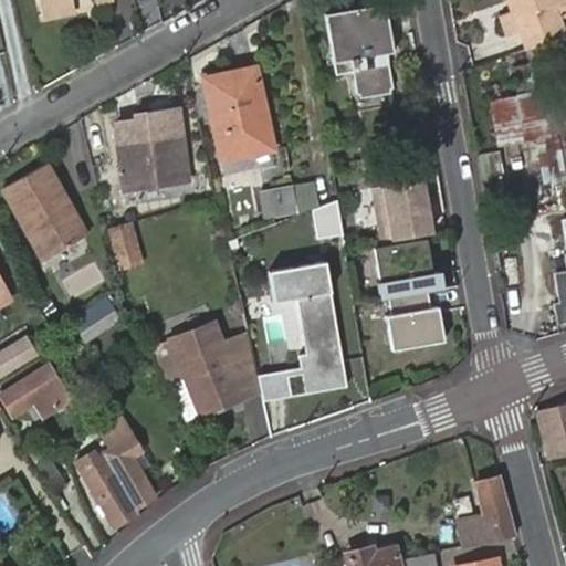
[(40,0),(45,18),(77,10),(75,0),(40,0)]
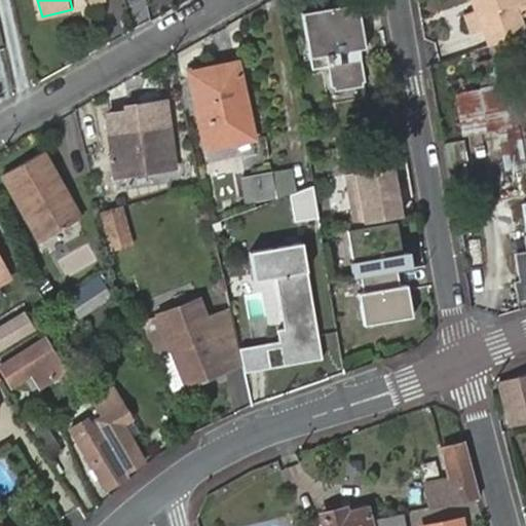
[(73,0),(78,12),(92,6),(89,0),(73,0)]
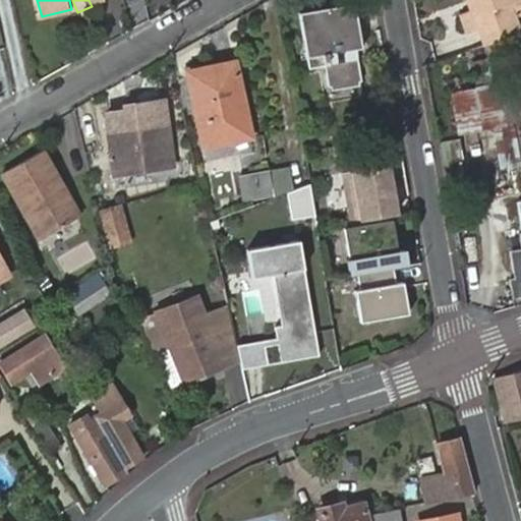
[(460,13),(467,33),(478,29),(520,12),(520,0),(466,0),(470,9),(460,13)]
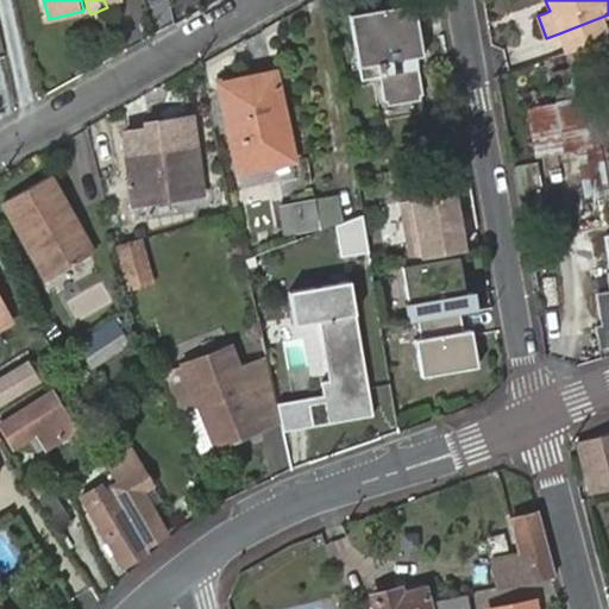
[(353,16),(365,82),(384,80),(388,104),(426,98),(420,61),(427,60),(419,5),(353,16)]
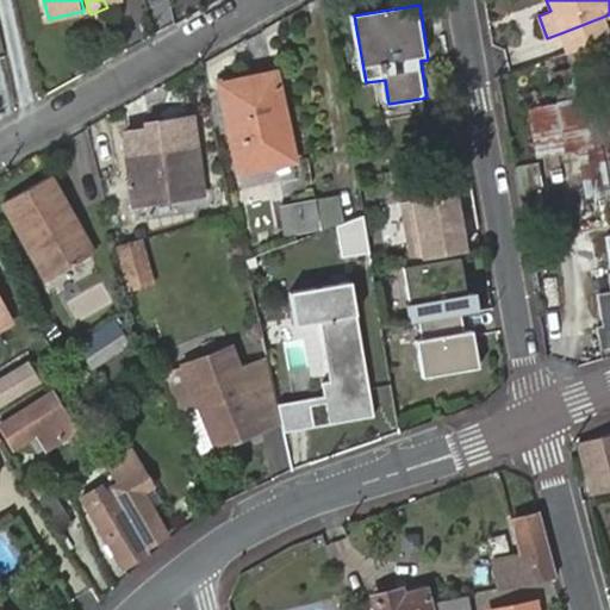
[(609,14),(560,33),(566,50),(609,35),(609,14)]
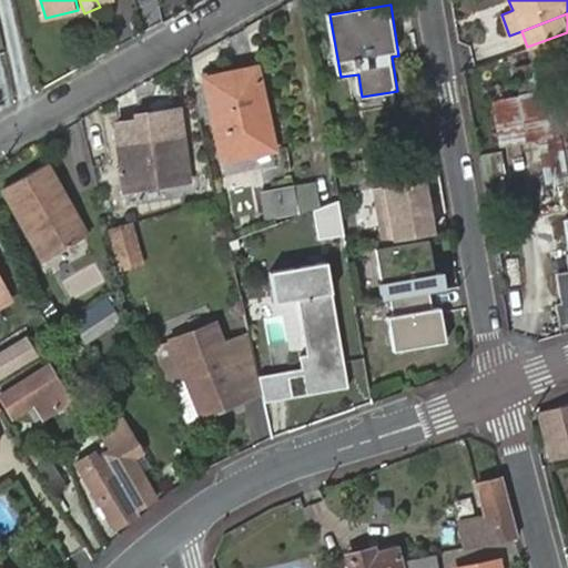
[(237,80),(206,87),(222,161),(273,150),(257,68),(236,72),(237,80)]
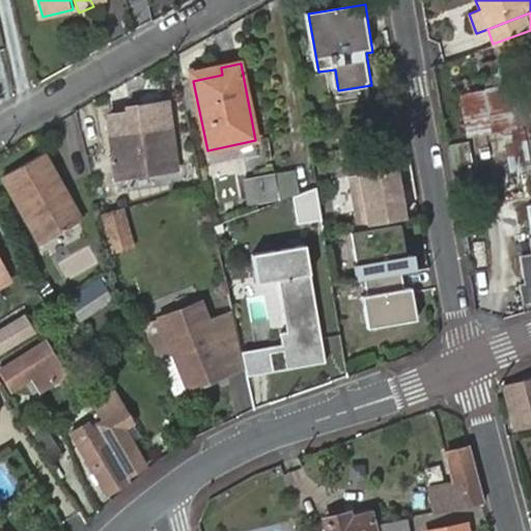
[(191,73),(193,81),(222,75),(221,67),(191,73)]
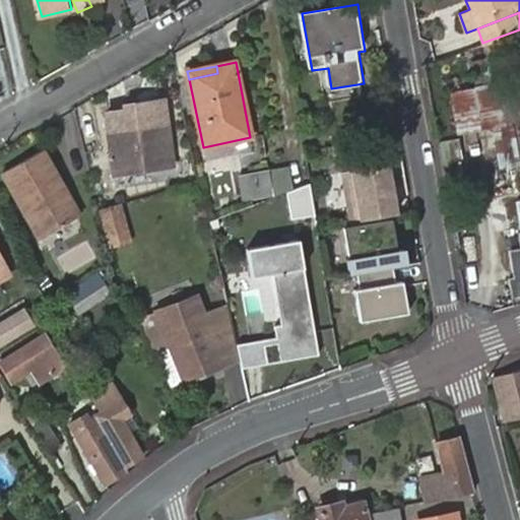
[(496,166),(517,163),(511,122),(505,80),(447,90),(453,132),(489,126),(496,166)]
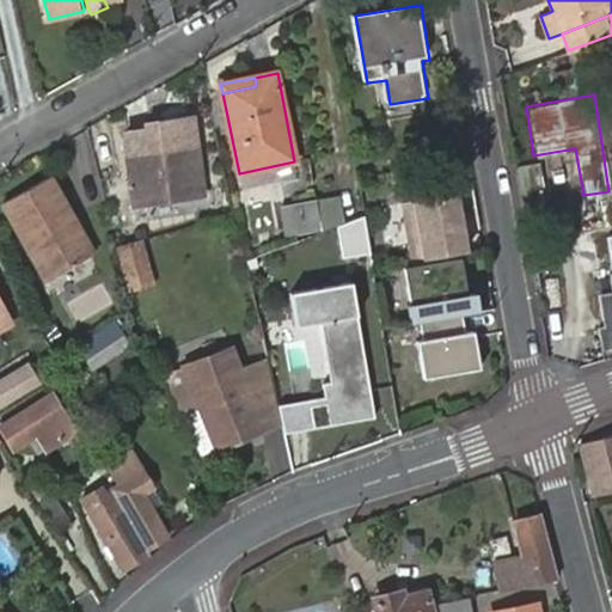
[(123,134),(136,202),(202,194),(189,117),(148,124),(148,130),(123,134)]
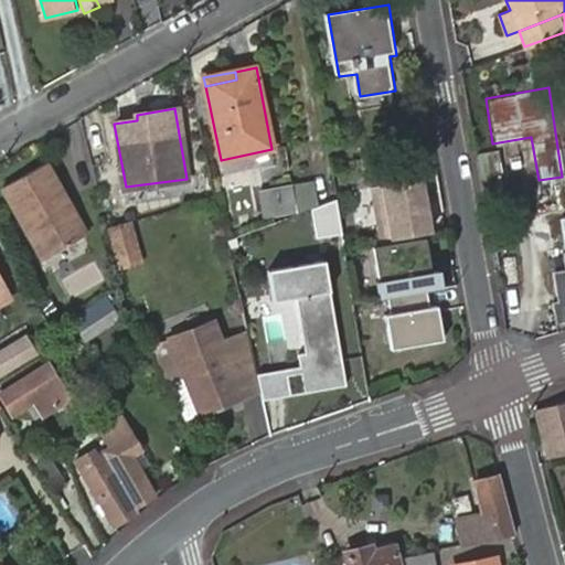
[(4,185),(44,256),(87,232),(49,161),(4,185)]
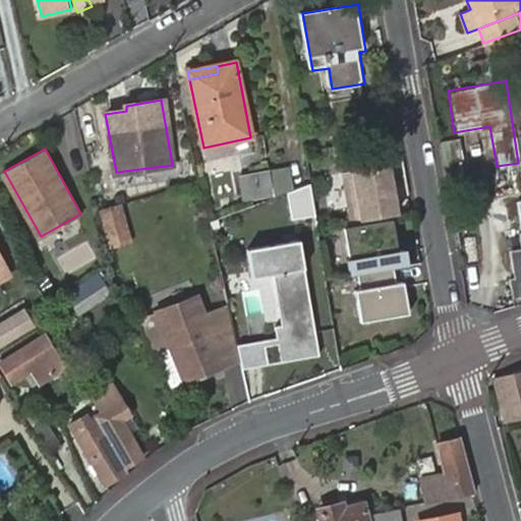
[(386,164),(341,171),(349,221),(394,213),(386,164)]
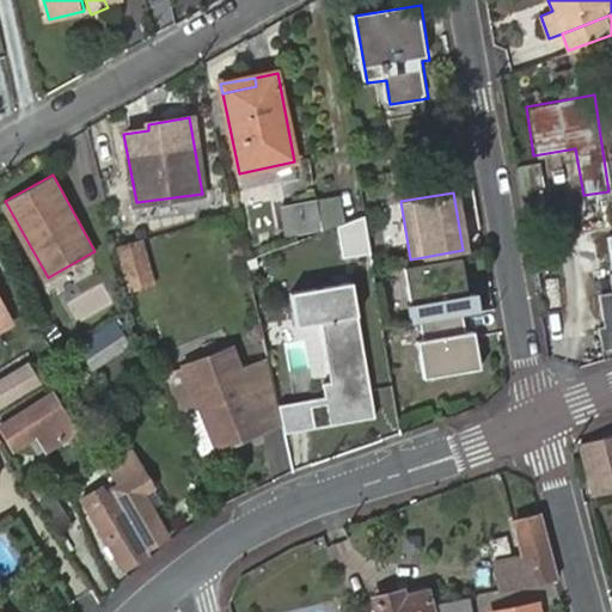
[(319,231),(314,201),(277,208),(283,238),(319,231)]
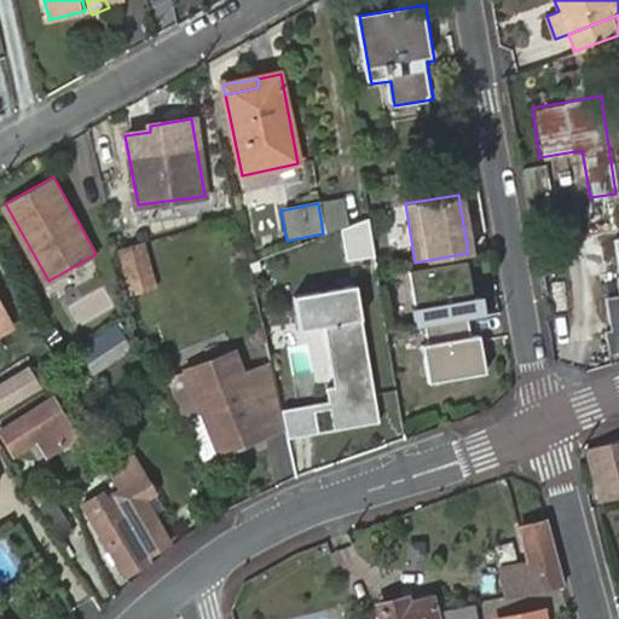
[(345,208),(323,212),(325,232),(348,224),(345,208)]
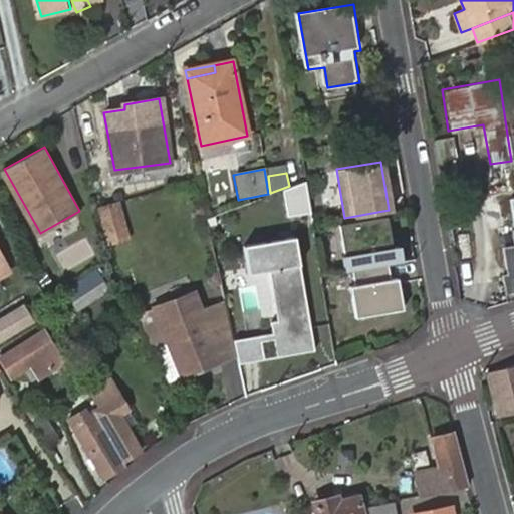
[(305,179),(289,186),(294,214),(312,211),(305,179)]
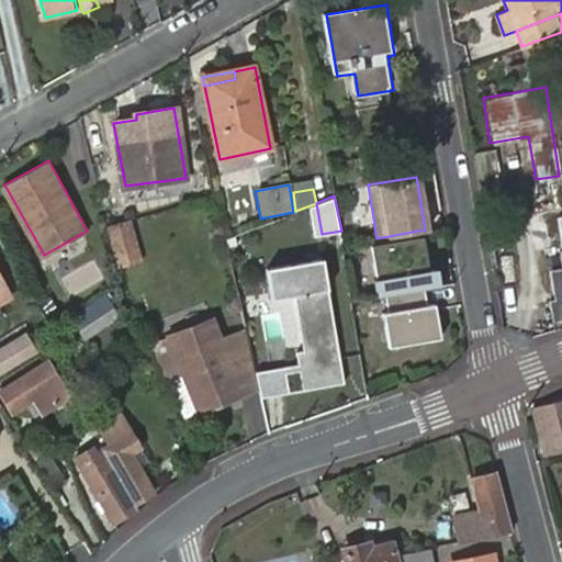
[(117,260),(144,256),(137,217),(111,222),(117,260)]
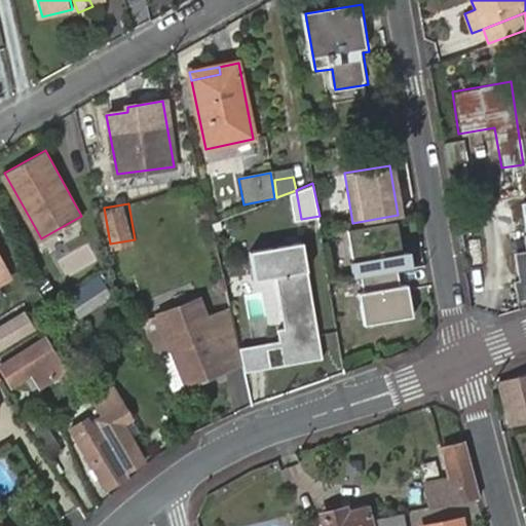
[(230,216),(209,223),(211,232),(233,224),(230,216)]
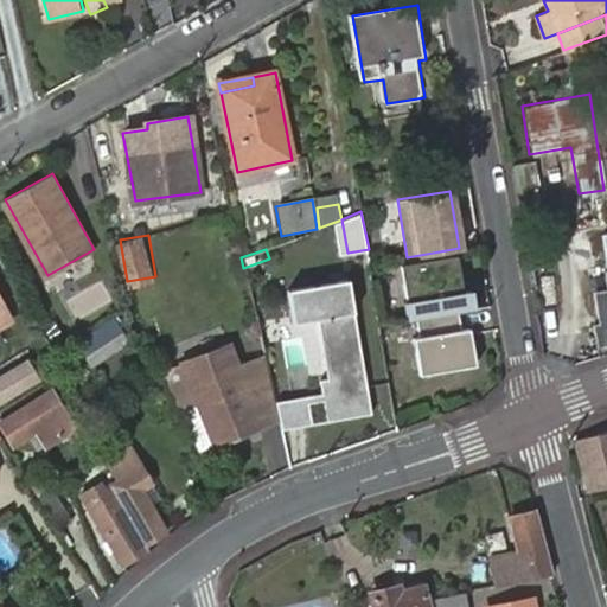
[(406,305),(411,304),(417,338),(411,339),(419,377),(475,366),(468,330),(461,331),(454,295),(462,294),(457,256),(400,267),(406,305)]
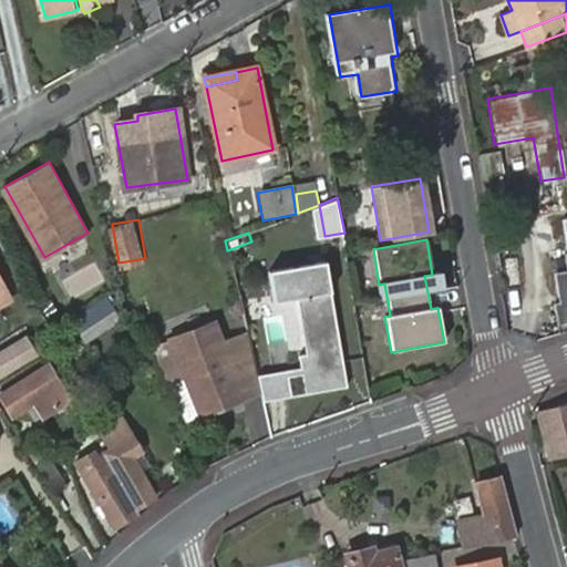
[(553,307),(557,306),(560,321),(566,320),(566,248),(560,250),(565,268),(553,269),(557,299),(550,301),(553,307)]
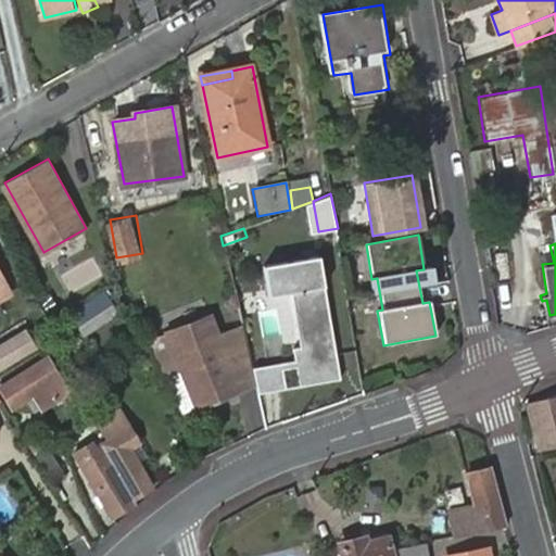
[(320,256),(265,267),(283,365),(253,370),(257,396),(343,380),(320,256)]
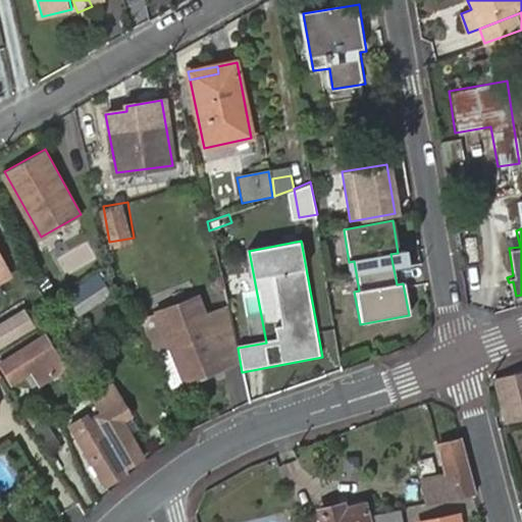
[(0,279),(8,275),(1,262),(0,262),(0,279)]
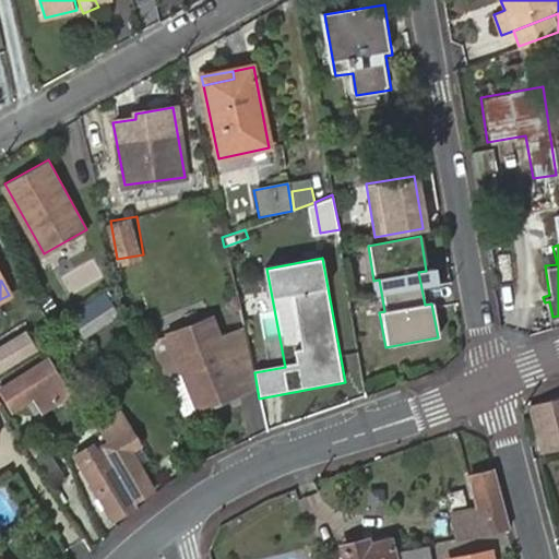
[(200,345),(176,353),(197,409),(238,394),(213,325),(197,332),(200,345)]
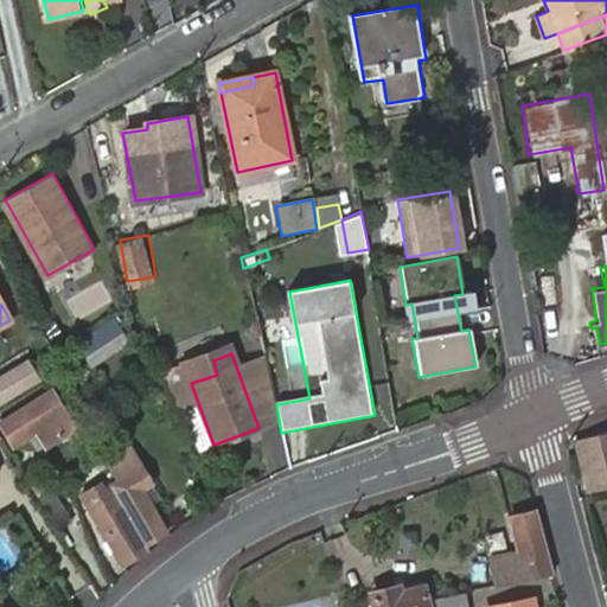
[(186,370),(191,383),(217,375),(213,360),(186,370)]
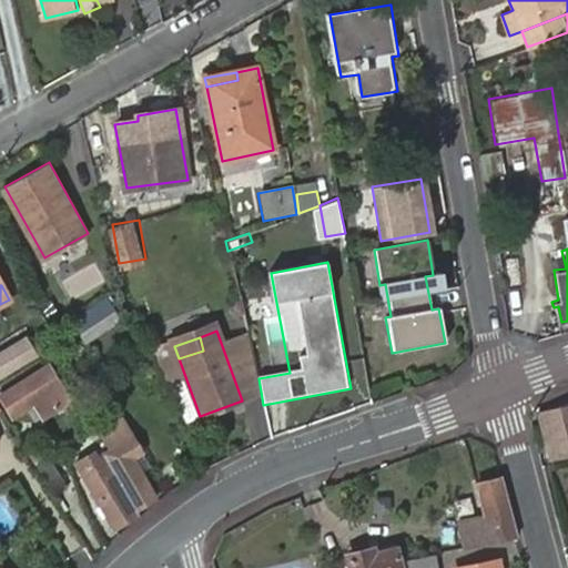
[(0,373),(36,353),(28,338),(0,353),(0,373)]
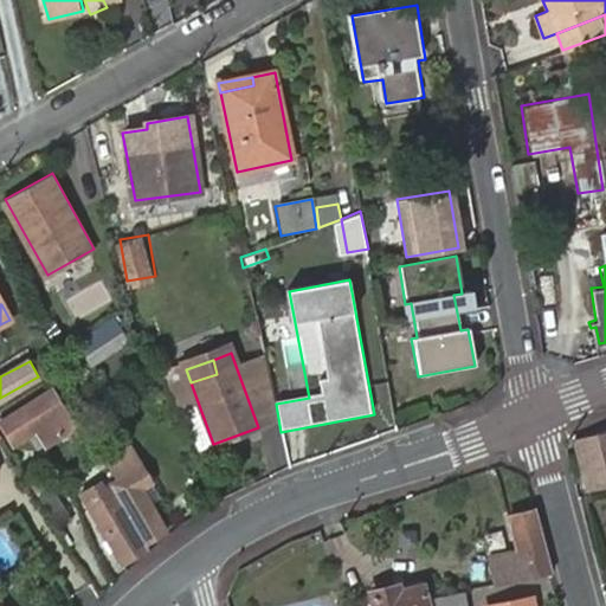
[(55,386),(0,418),(0,423),(13,443),(34,429),(44,443),(71,426),(55,386)]
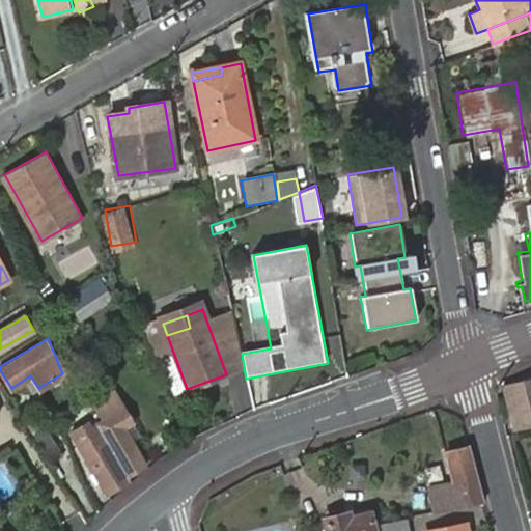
[(530,380),(506,386),(516,426),(530,422),(530,380)]
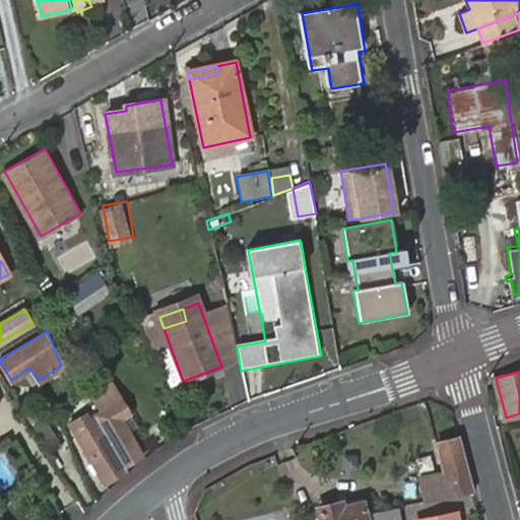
[(77,436),(74,438),(104,482),(125,469),(124,466),(142,455),(129,432),(135,428),(118,398),(91,415),(98,425),(86,430),(80,419),(71,426),(77,436)]
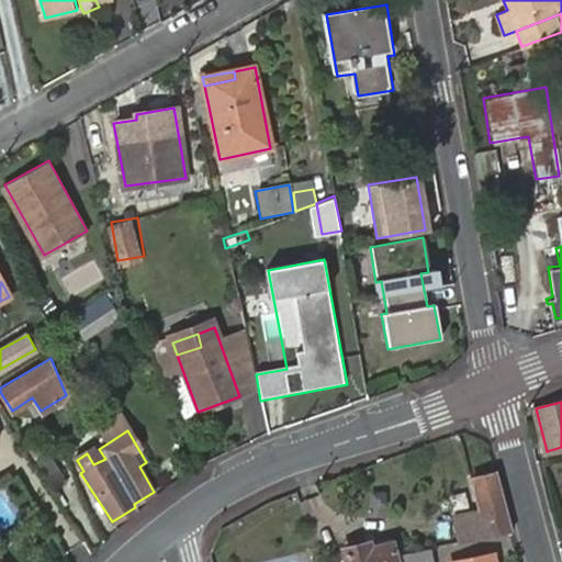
[(41,437),(25,447),(53,491),(67,481),(41,437)]
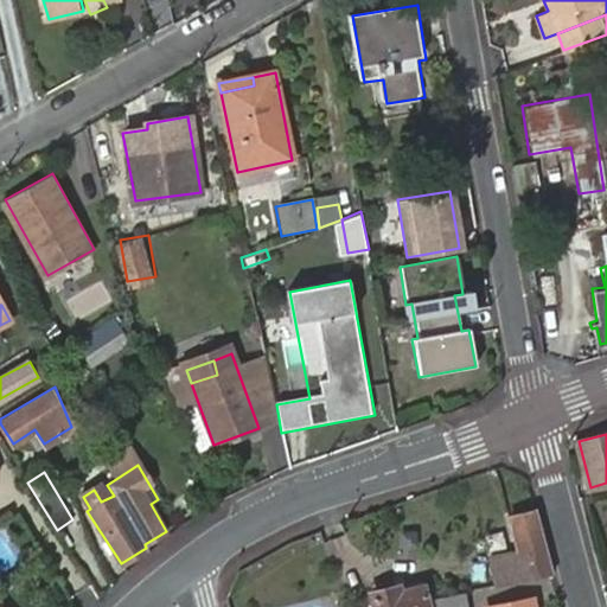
[(549,573),(534,511),(510,517),(518,550),(491,557),(496,579),(490,581),(492,587),(549,573)]
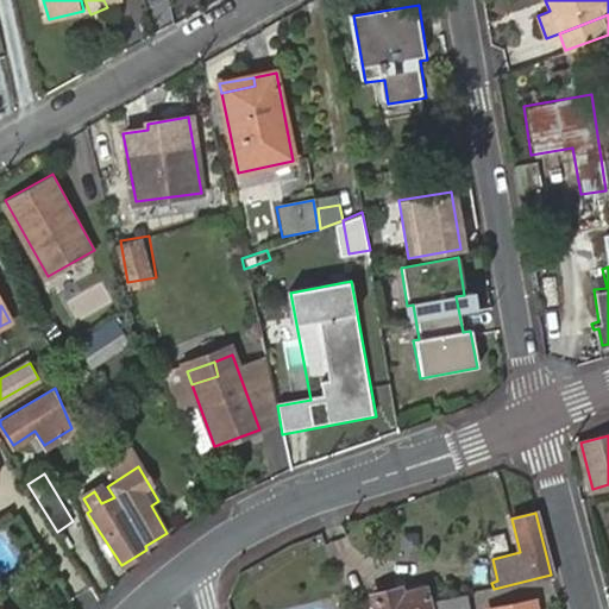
[(396,590),(371,596),(374,608),(426,608),(422,591),(399,597),(396,590)]
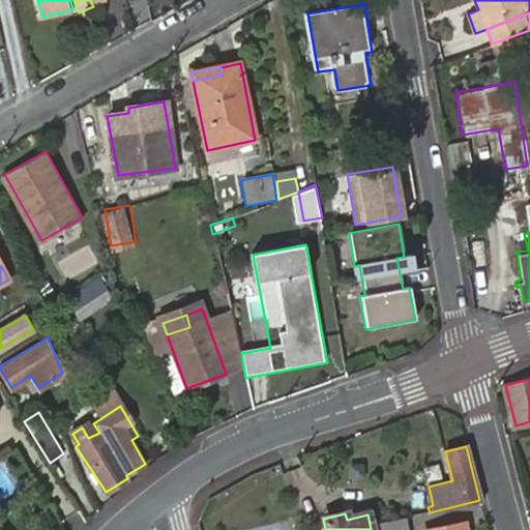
[(406,529),(405,519),(376,525),(376,529),(406,529)]
